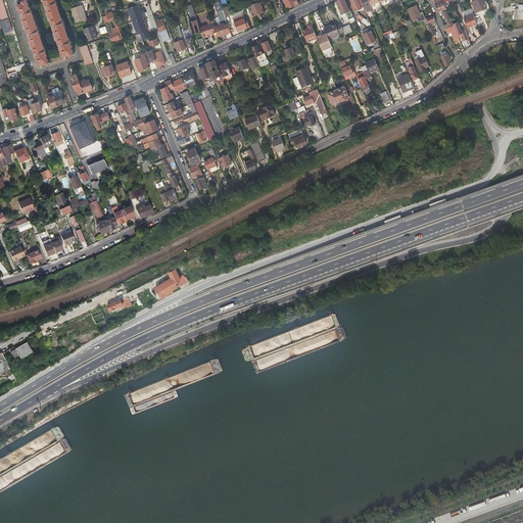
[(40,36),(37,27),(36,27),(33,16),(34,16),(31,7),(30,7),(27,0),(25,0),(20,2),(21,3),(16,5),(37,66),(42,64),(43,66),(49,63),(47,56),(44,46),(43,46),(40,36)]
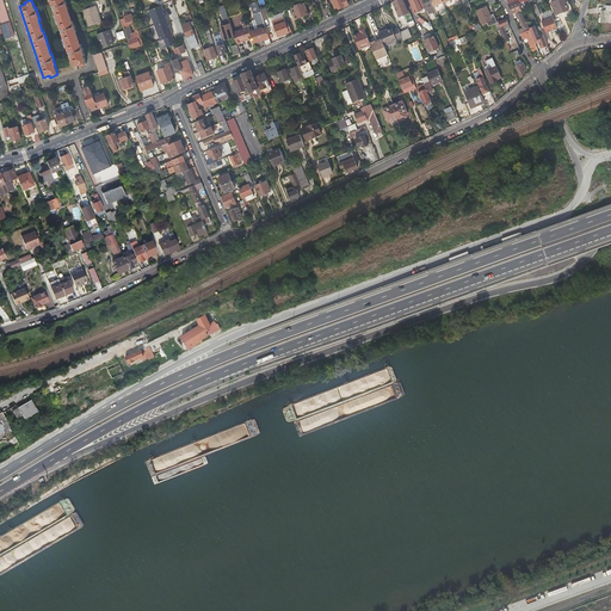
[(84,56),(82,50),(80,44),(79,44),(75,32),(72,20),(71,20),(67,10),(68,8),(65,0),(49,0),(73,67),(80,65),(80,67),(86,65),(84,56)]
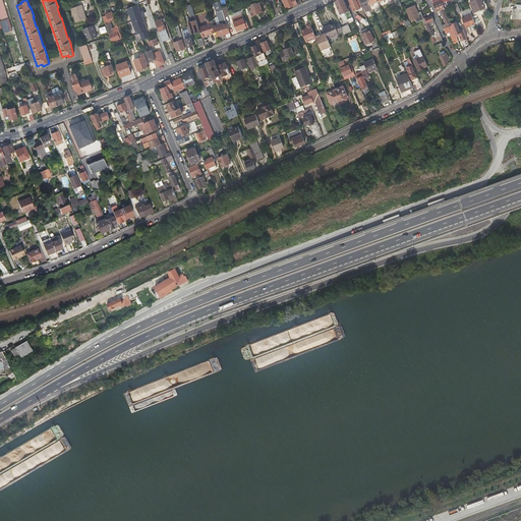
[(348,11),(345,5),(342,0),(339,0),(335,2),(341,14),(345,12),(347,16),(351,15),(349,11),(348,11)]
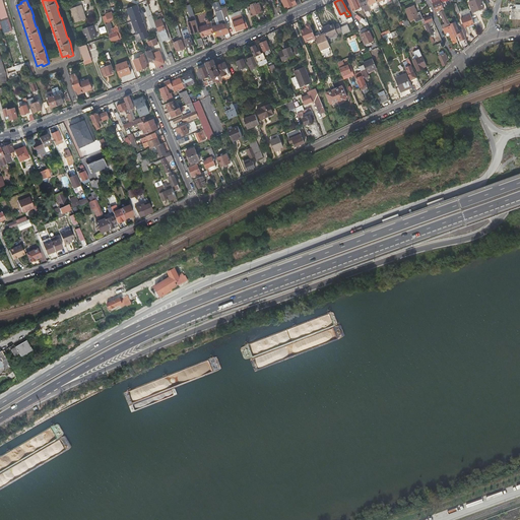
[(347,0),(353,11),(356,10),(360,9),(355,0),(347,0)]
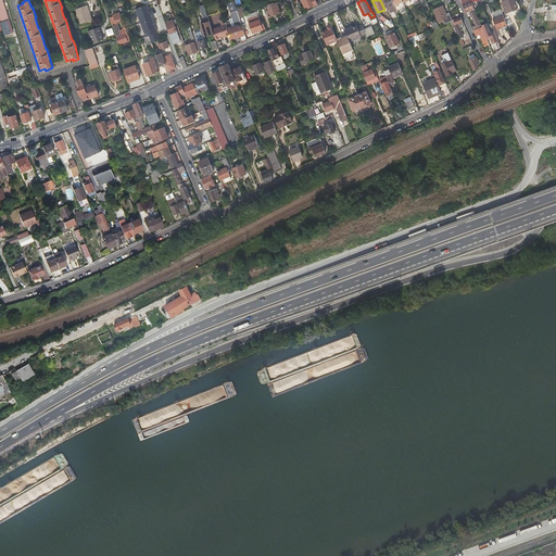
[(463,4),(466,13),(468,12),(470,11),(475,9),(472,3),(471,0),(463,4)]
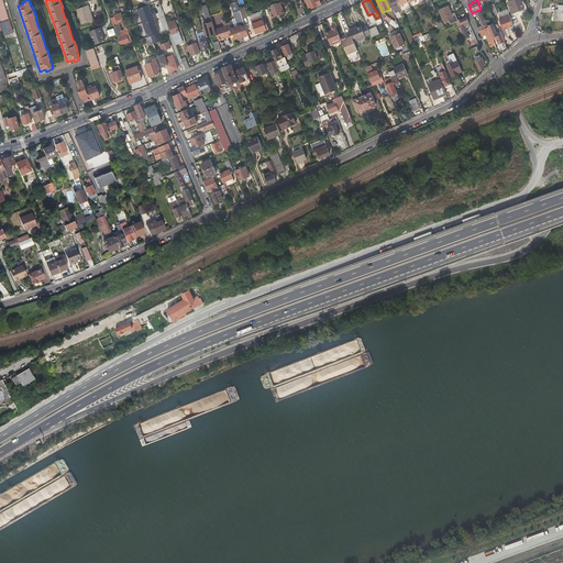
[(520,9),(521,9),(523,8),(522,4),(522,1),(521,2),(520,0),(511,0),(509,1),(514,13),(521,11),(520,9)]
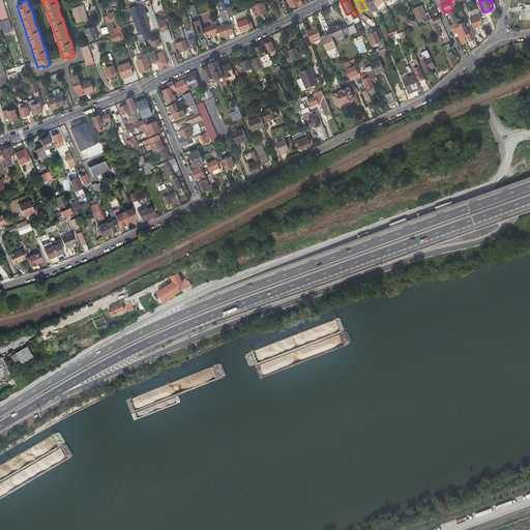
[(221,4),(222,5),(222,6),(218,7),(226,26),(222,27),(219,20),(214,22),(215,24),(218,34),(219,37),(228,34),(230,40),(236,38),(231,24),(228,13),(227,11),(224,2),(221,4)]
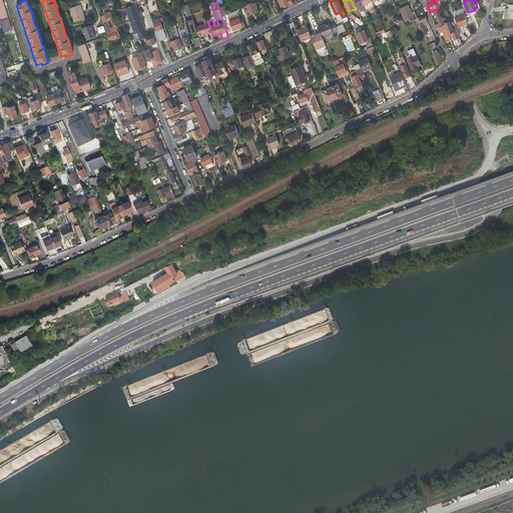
[(249,7),(246,8),(250,16),(261,11),(259,6),(262,4),(261,2),(258,4),(258,3),(254,5),(253,3),(249,5),(249,7)]
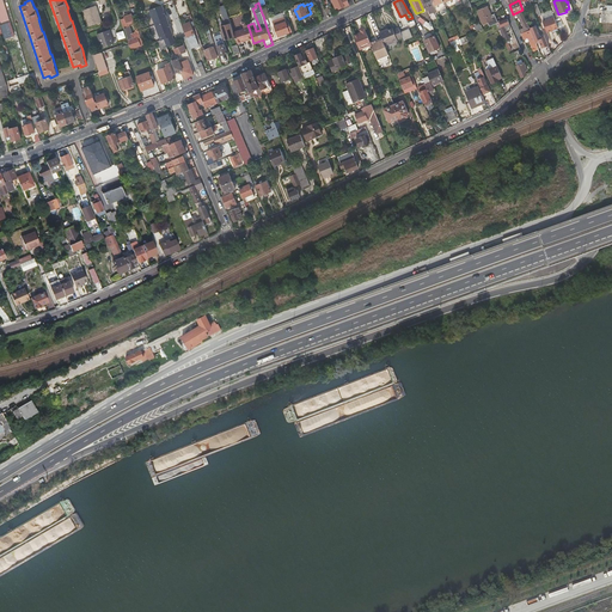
[(84,10),(86,18),(90,26),(102,22),(96,6),(84,10)]
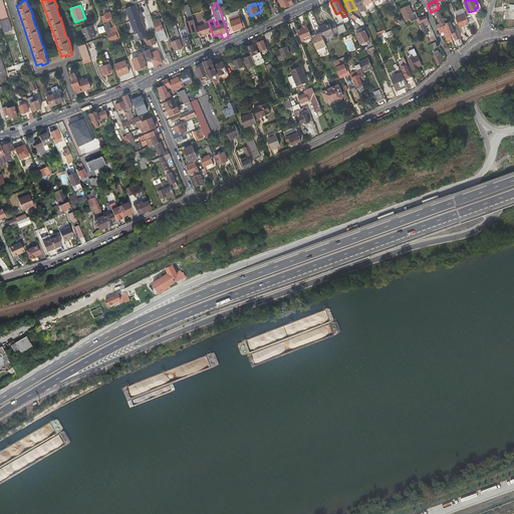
[(125,9),(136,34),(139,33),(141,40),(148,37),(145,31),(146,30),(144,24),(142,21),(137,5),(125,9)]
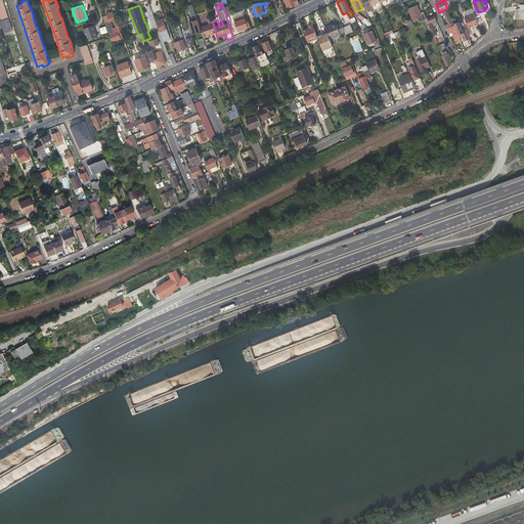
[(418,19),(419,20),(419,23),(426,19),(423,13),(421,14),(417,5),(408,9),(413,20),(418,19)]
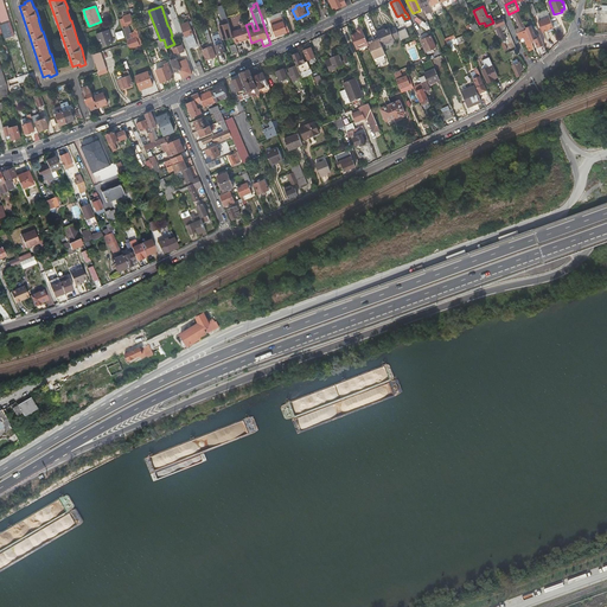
[(515,25),(518,33),(526,29),(525,27),(523,21),(518,10),(513,12),(518,24),(515,25)]
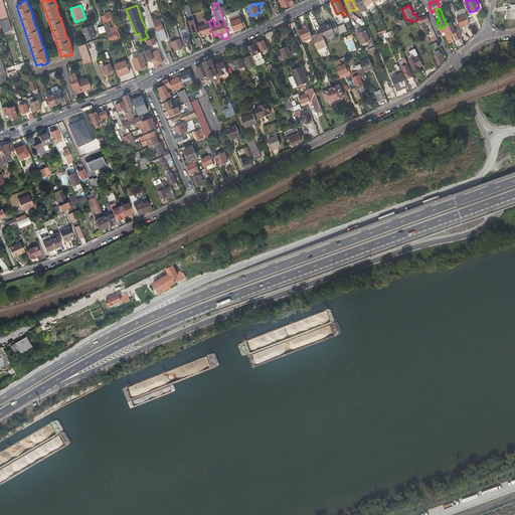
[(193,26),(190,27),(187,28),(189,34),(197,32),(195,25),(196,25),(190,9),(187,10),(193,26)]
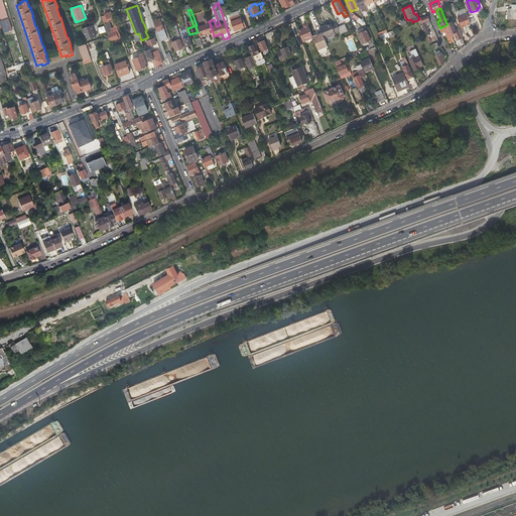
[(466,9),(463,11),(460,12),(468,33),(474,30),(466,9)]
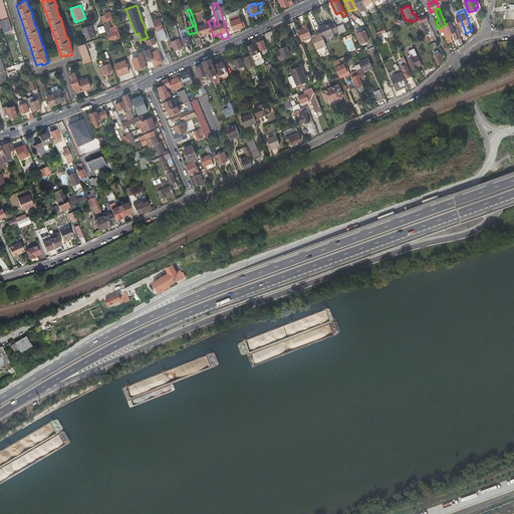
[(322,17),(321,14),(320,11),(315,14),(318,23),(326,19),(325,16),(322,17)]
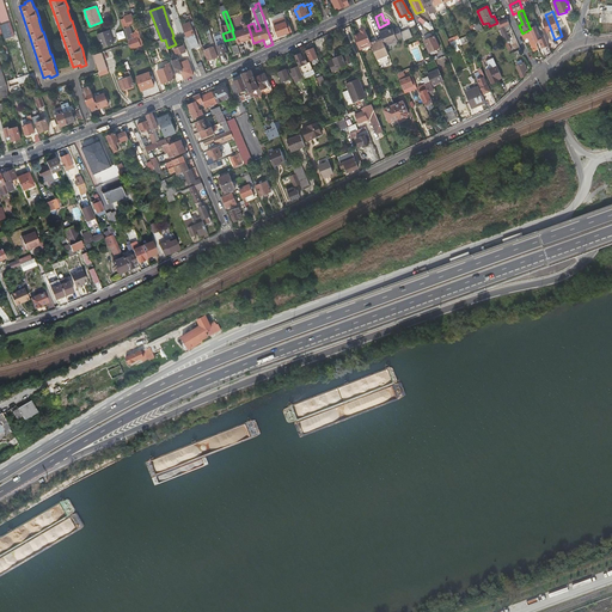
[(289,20),(281,24),(274,26),(277,37),(293,31),(289,20)]
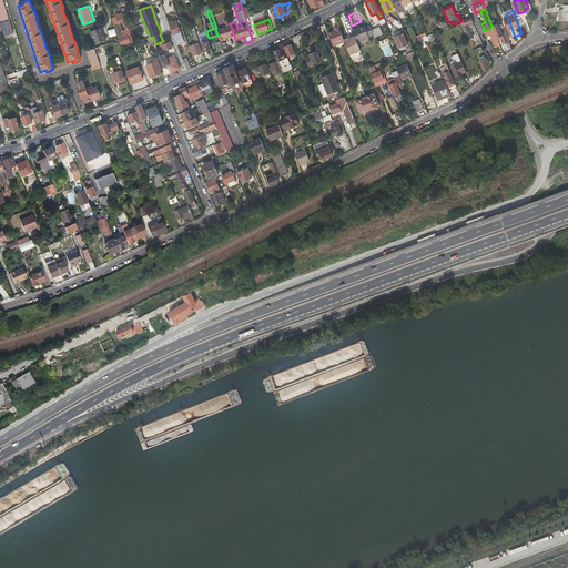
[(178,44),(186,42),(179,20),(170,23),(178,44)]
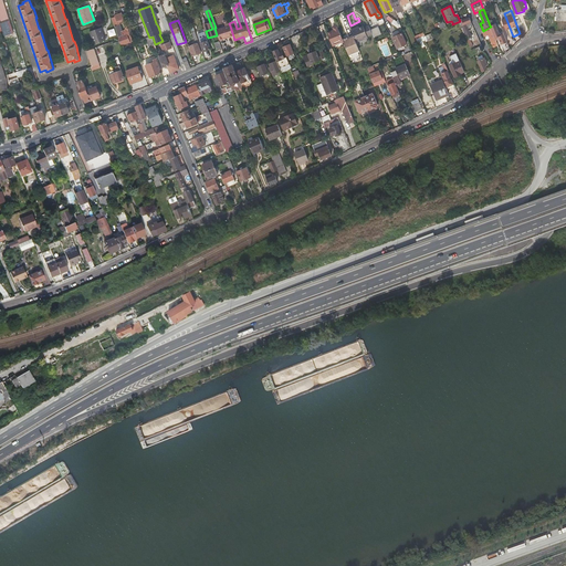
[(115,27),(122,45),(129,42),(129,41),(130,40),(127,31),(129,31),(126,22),(115,27)]
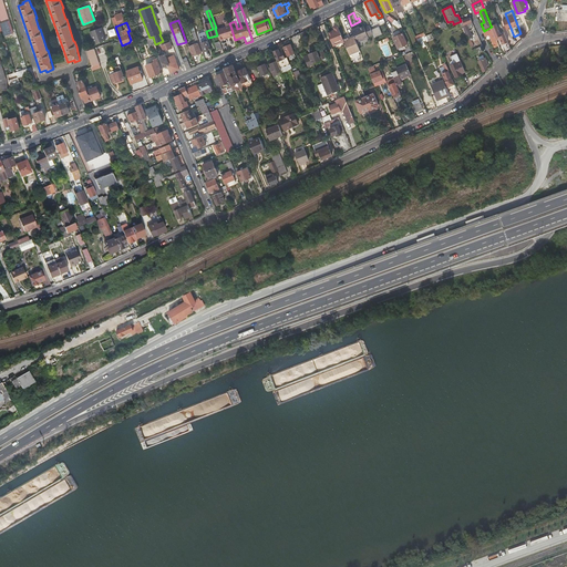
[(434,24),(425,28),(428,32),(440,27),(437,22),(434,24)]
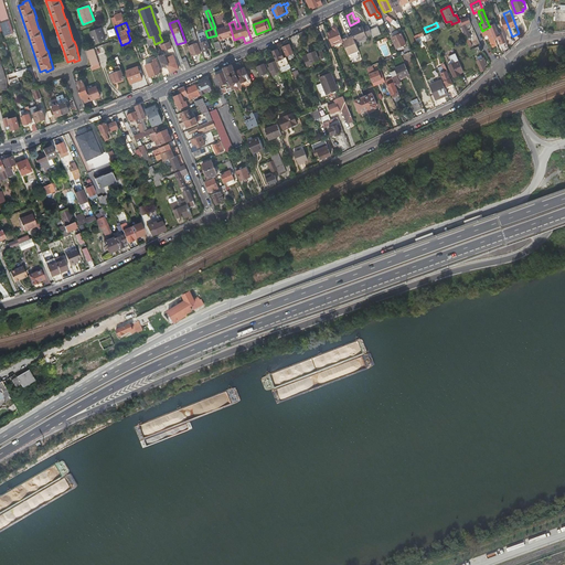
[(458,27),(459,28),(460,30),(462,28),(467,39),(471,36),(467,28),(471,25),(470,22),(462,25),(458,27)]
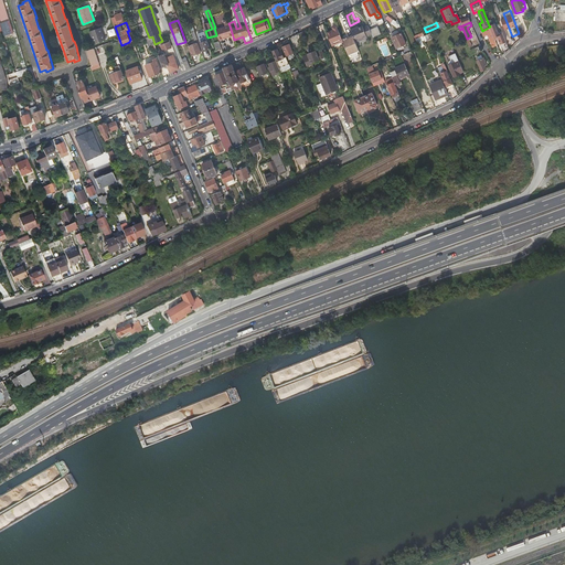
[(489,25),(490,27),(497,43),(501,41),(502,44),(507,42),(502,32),(499,33),(494,23),(489,25)]
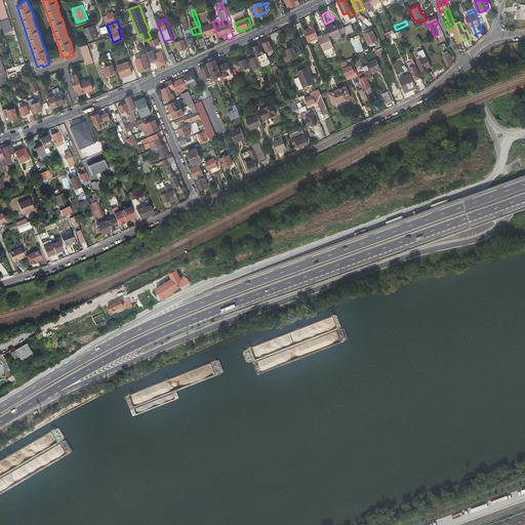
[(213,24),(200,28),(204,38),(216,34),(213,24)]
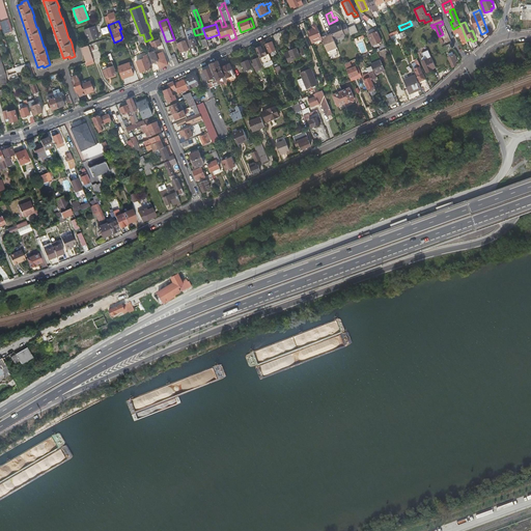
[(310,31),(310,30),(307,31),(310,42),(314,40),(315,42),(322,39),(320,37),(316,25),(312,27),(313,30),(310,31)]
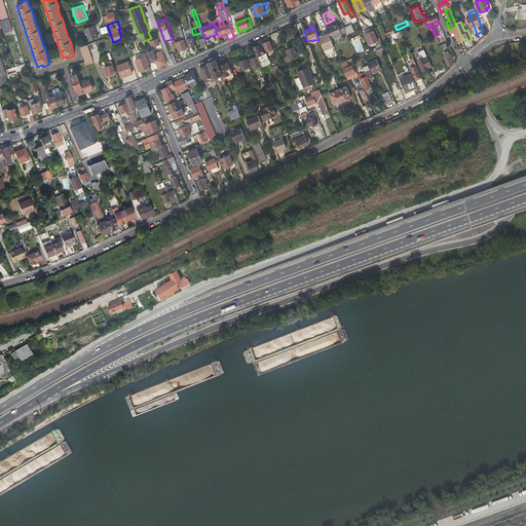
[(341,35),(336,25),(332,27),(331,26),(326,28),(329,34),(331,40),(341,36),(341,35)]
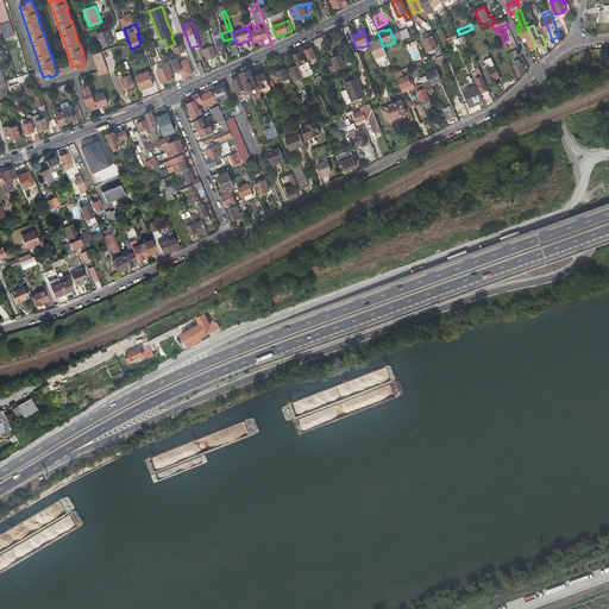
[(390,29),(389,29),(395,41),(401,38),(396,29),(391,30),(390,29)]
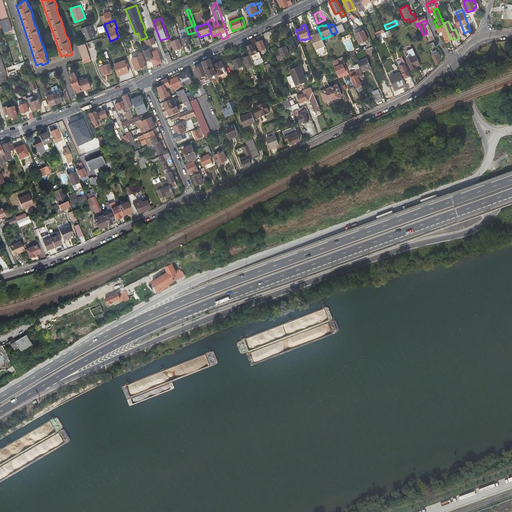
[(444,24),(437,28),(436,28),(438,32),(442,30),(447,41),(451,40),(450,39),(444,24)]
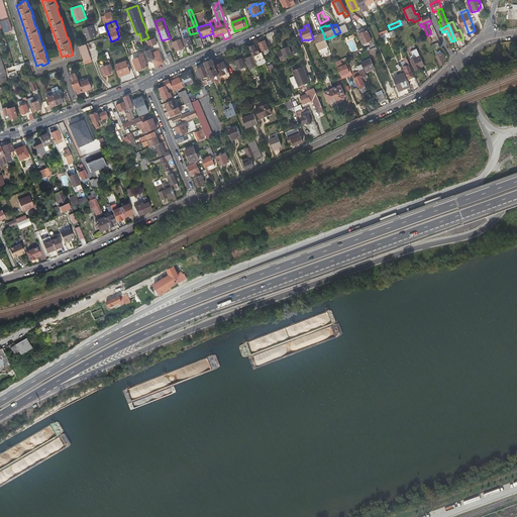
[(82,28),(84,34),(86,40),(96,36),(92,25),(82,28)]
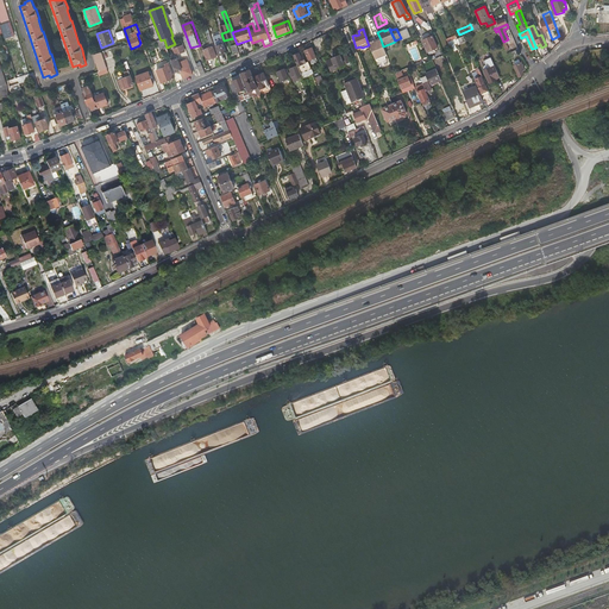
[(218,35),(219,41),(221,46),(217,48),(220,57),(227,54),(220,35),(218,35)]
